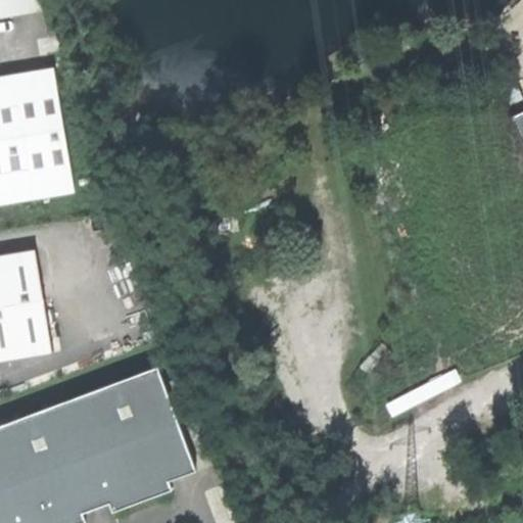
[(44,0),(0,0),(0,19),(46,12),(44,0)]
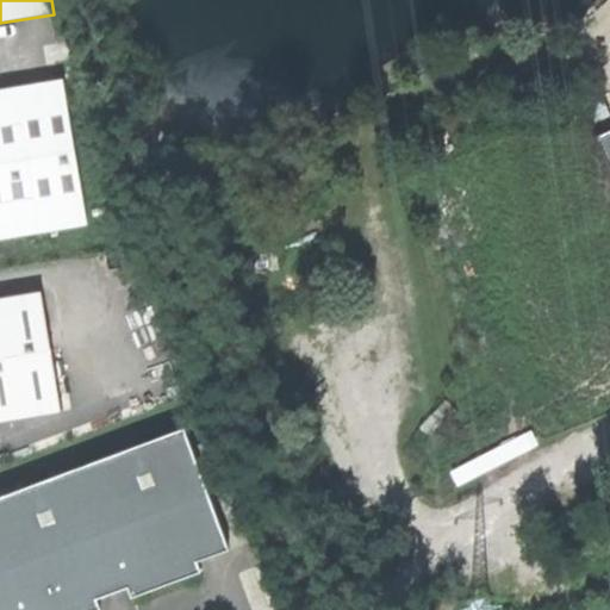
[(63,81),(17,88),(41,234),(87,225),(63,81)]
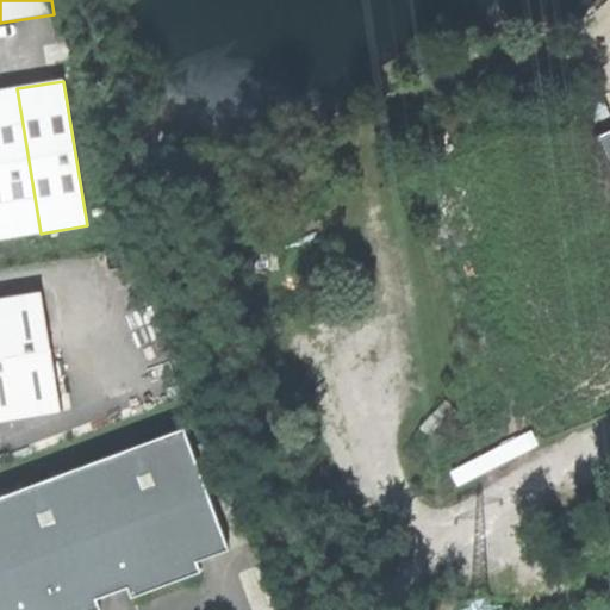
[(0,240),(41,234),(17,88),(0,91),(0,240)]
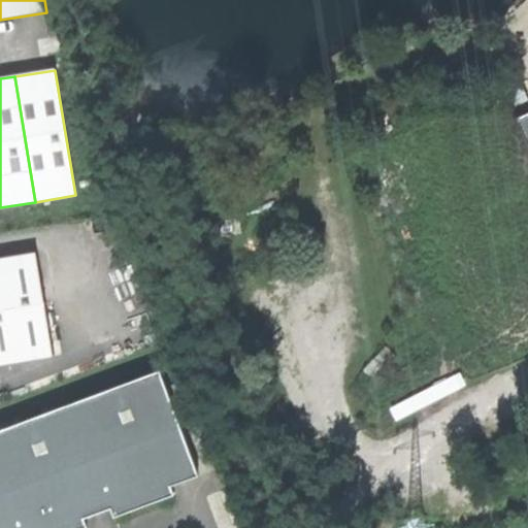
[(527,112),(515,119),(527,151),(527,112)]
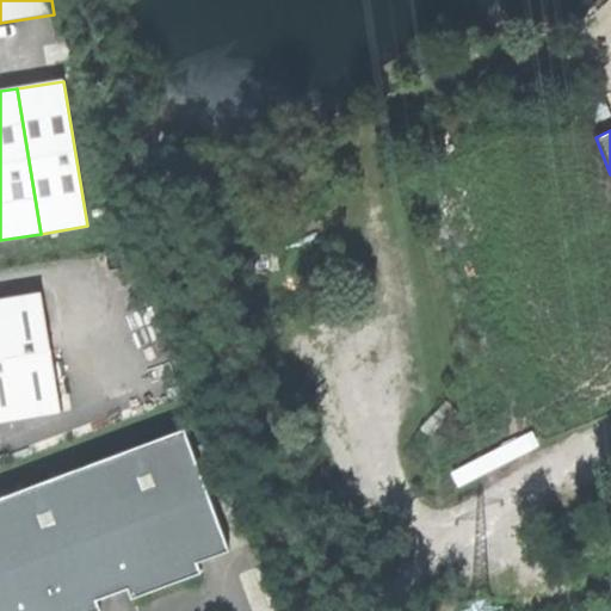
[(0,424),(61,415),(50,351),(42,295),(0,301),(0,424)]
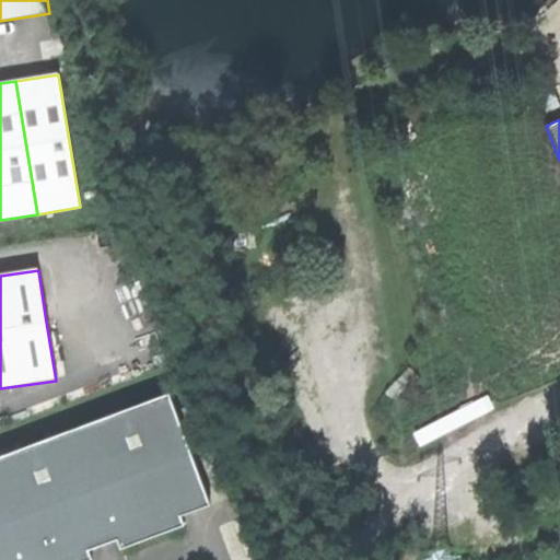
[(56,321),(46,322),(56,381),(65,378),(56,321)]
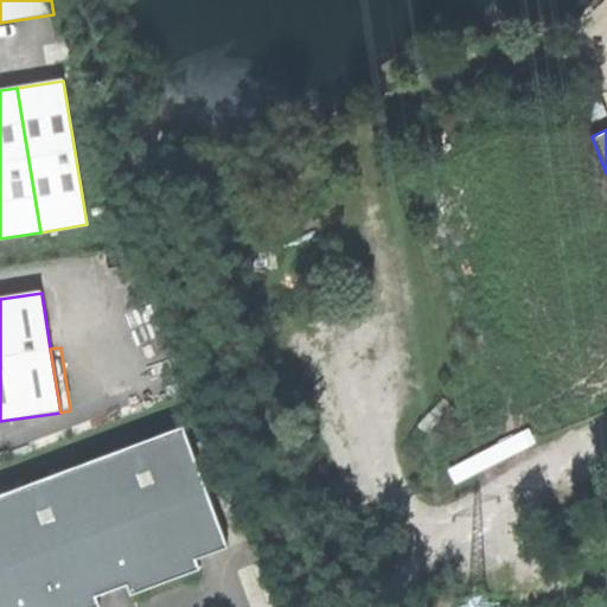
[(0,606),(101,606),(97,596),(128,585),(133,595),(202,570),(198,560),(230,548),(186,428),(0,496),(0,606)]
